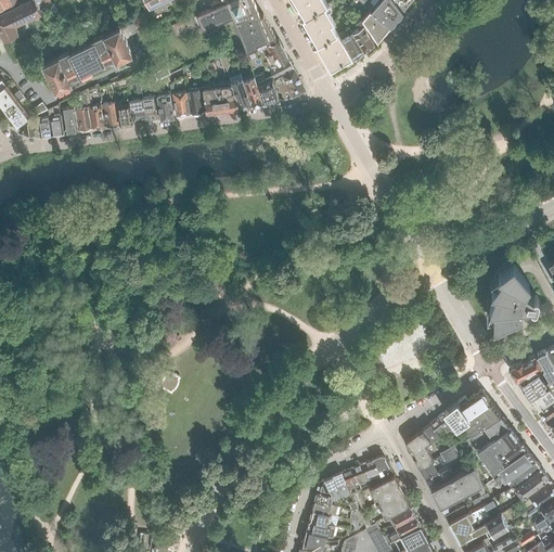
[(16,0),(0,0),(0,14),(20,5),(16,0)]
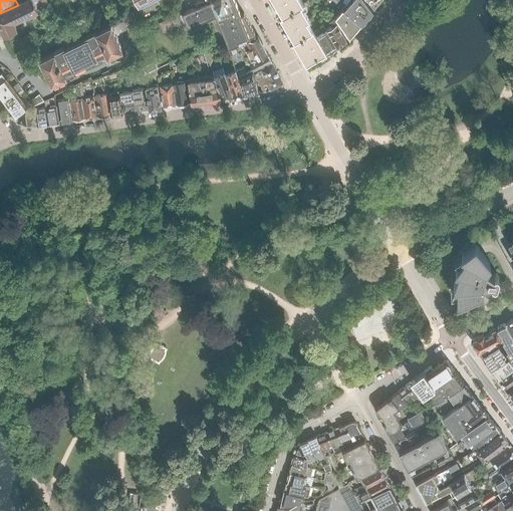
[(31,0),(30,0),(0,14),(0,31),(4,40),(18,33),(14,26),(38,15),(31,0)]
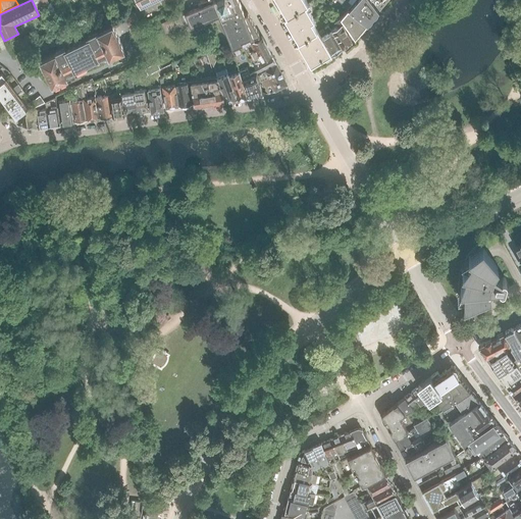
[(46,0),(38,0),(44,10),(47,9),(50,7),(46,0)]
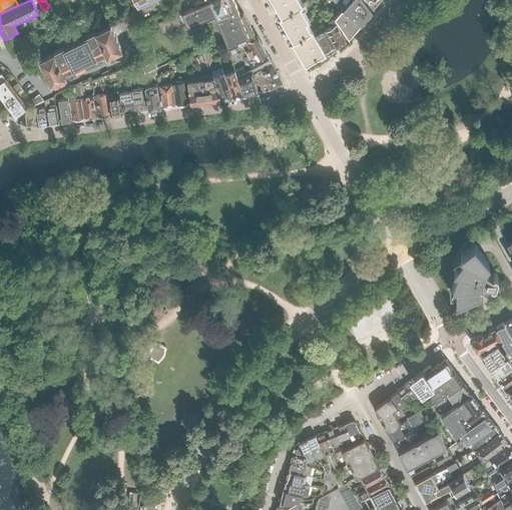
[(132,0),(138,12),(161,0),(132,0)]
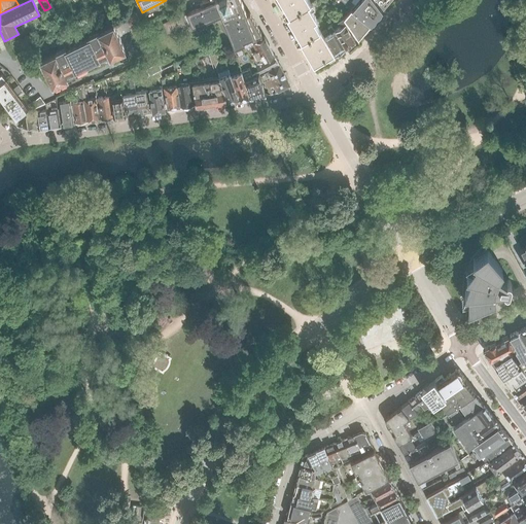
[(247,16),(240,0),(217,0),(215,1),(201,7),(202,10),(187,16),(194,31),(222,19),(235,48),(245,44),(244,42),(253,39),(254,41),(257,40),(263,37),(250,15),(247,16)]
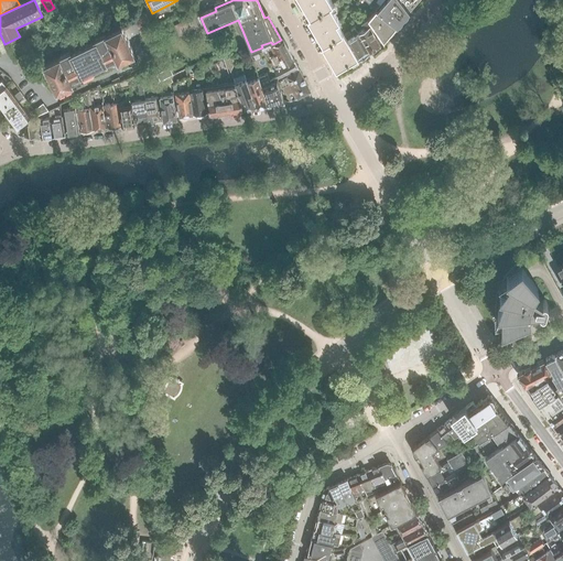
[(207,10),(215,8),(230,1),(233,0),(217,0),(205,6),(207,10)]
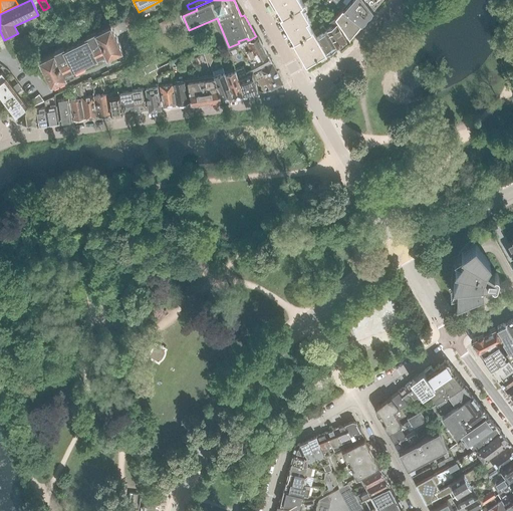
[(271,0),(282,17),(301,7),(303,6),(299,0),(271,0)]
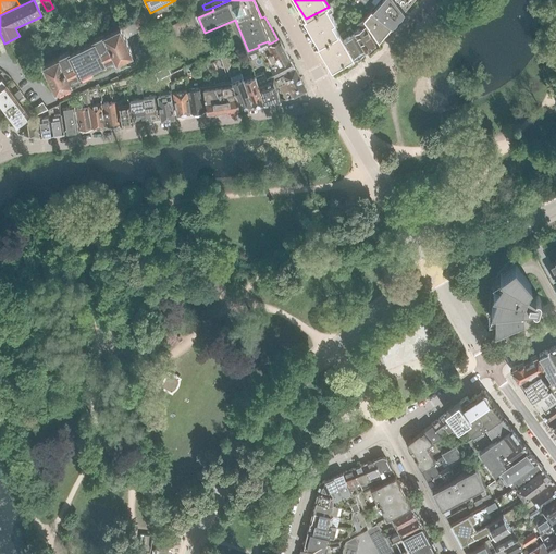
[(370,12),(372,13),(392,29),(393,28),(397,24),(397,25),(403,19),(402,17),(406,13),(393,0),(383,0),(378,8),(369,1),(365,7),(370,12)]
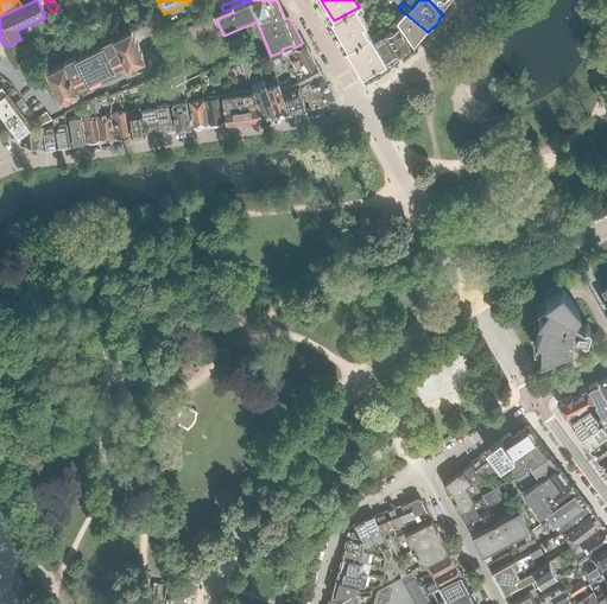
[(454,0),(432,0),(441,11),(449,0),(453,0),(454,0)]
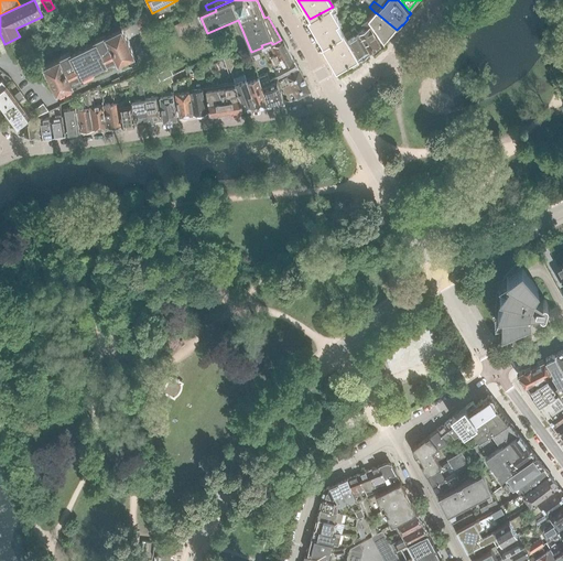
[(54,8),(51,10),(55,19),(61,17),(56,7),(54,8)]
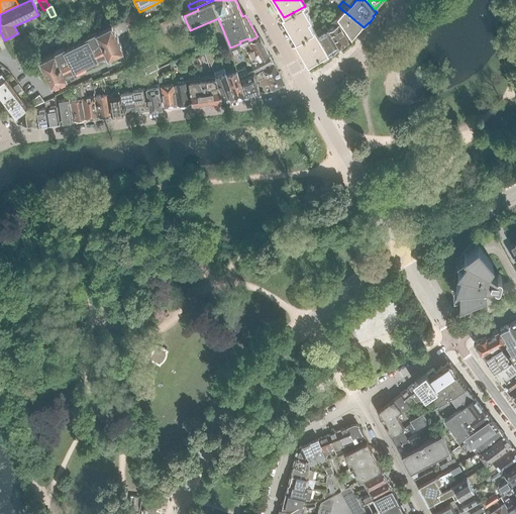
[(303,7),(284,17),(282,18),(296,42),(314,32),(309,22),(311,21),(303,7)]
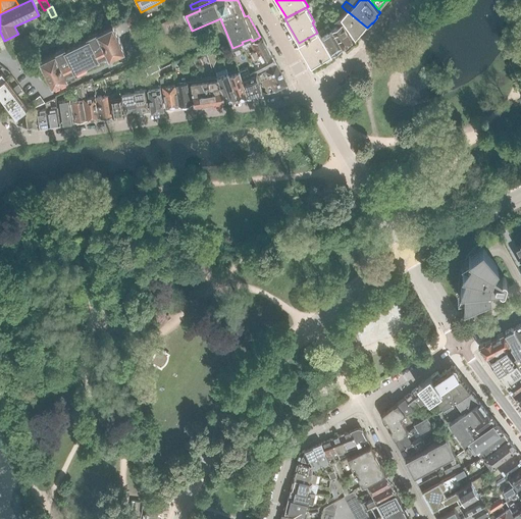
[(364,32),(367,28),(349,12),(347,11),(343,16),(340,19),(345,26),(356,41),(358,40),(357,38),(363,31),(364,32)]
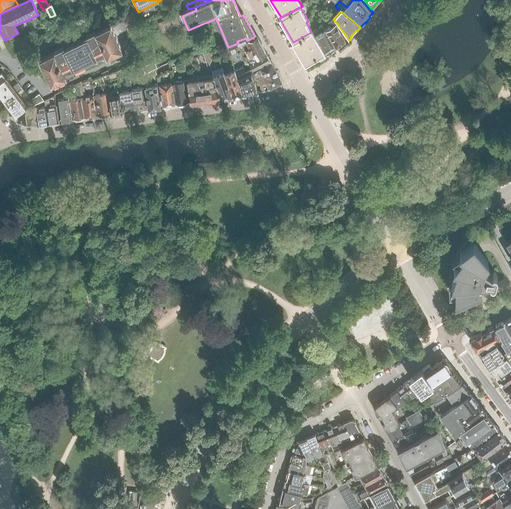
[(163,36),(181,28),(176,18),(159,26),(163,36)]
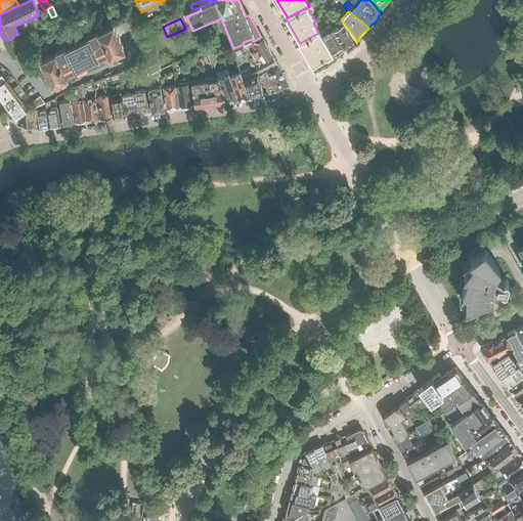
[(329,29),(332,34),(343,50),(353,43),(344,27),(346,26),(341,19),(336,25),(338,29),(333,32),(331,28),(329,29)]
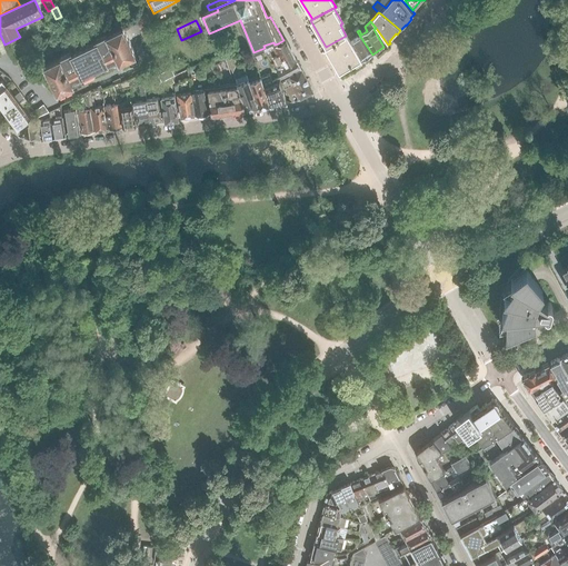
[(123,28),(102,38),(99,28),(60,46),(65,55),(59,58),(43,66),(57,96),(120,65),(137,57),(123,28)]
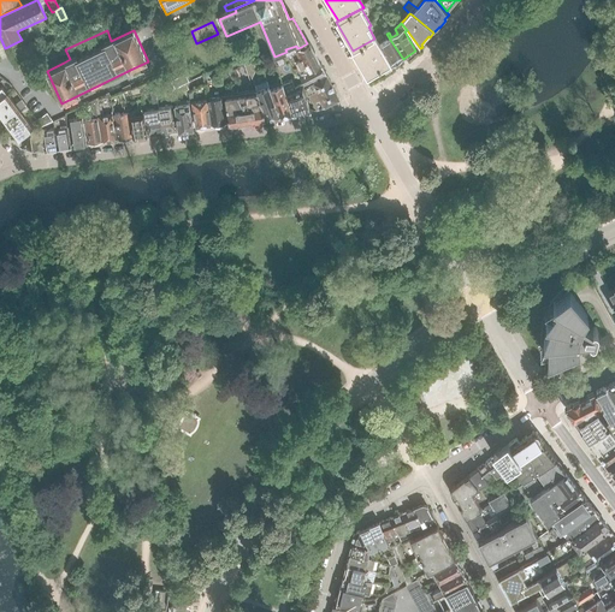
[(392,67),(403,59),(390,40),(386,34),(376,40),(391,67),(392,67)]
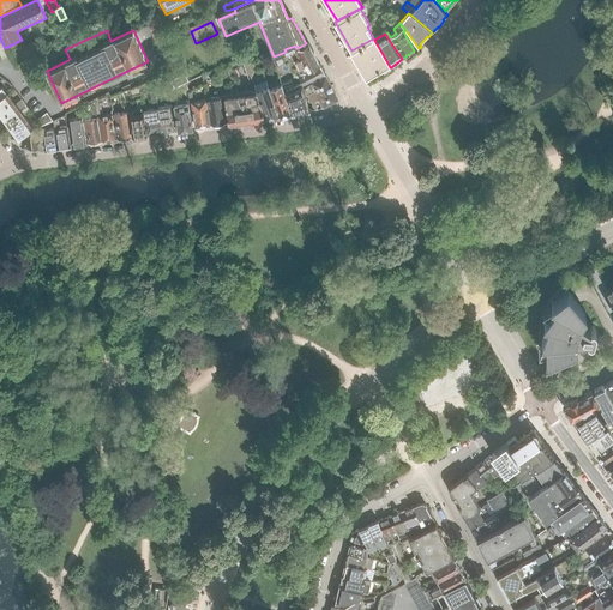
[(366,82),(390,67),(374,40),(373,38),(352,50),(349,52),(366,82)]
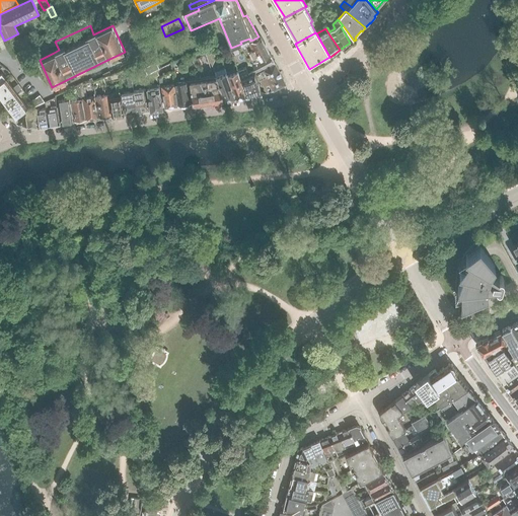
[(271,56),(261,35),(228,51),(231,56),(239,52),(242,58),(248,55),(250,60),(247,61),(249,66),(271,56)]
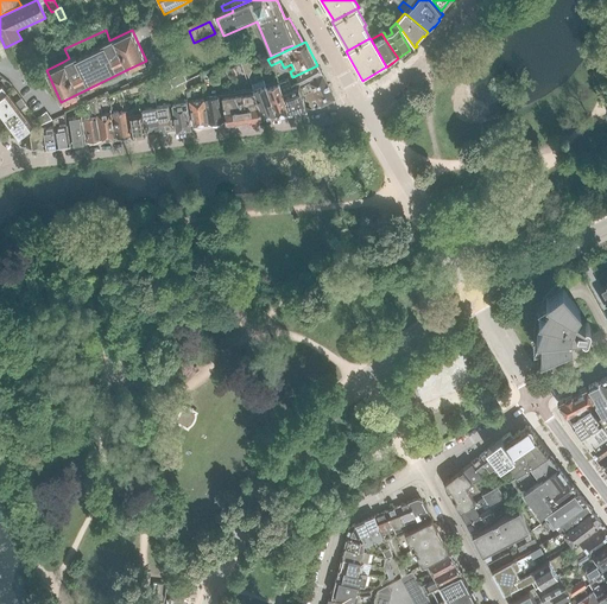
[(223,72),(244,64),(241,58),(217,70),(219,82),(226,78),(223,72)]
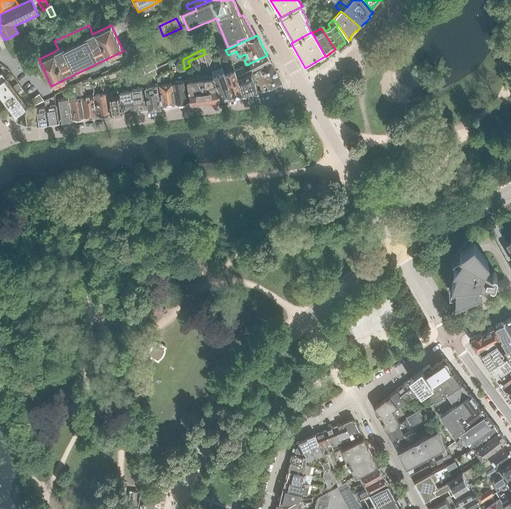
[(249,65),(256,80),(275,71),(267,55),(246,65),(247,66),(249,65)]
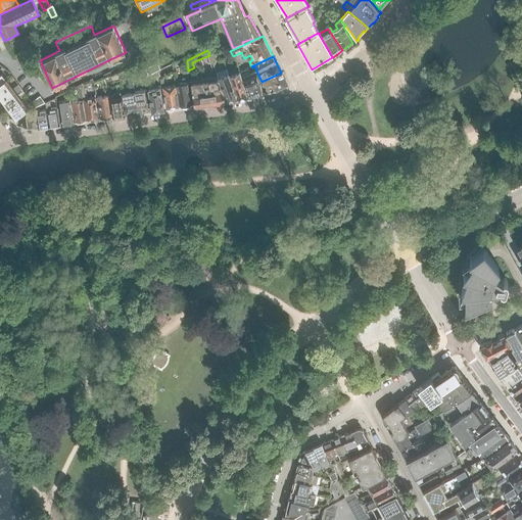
[(204,67),(202,61),(195,64),(197,71),(204,67)]
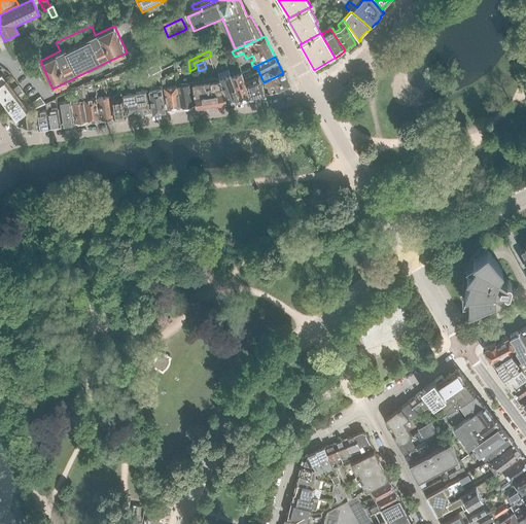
[(147,72),(150,78),(160,74),(162,73),(159,66),(147,72)]
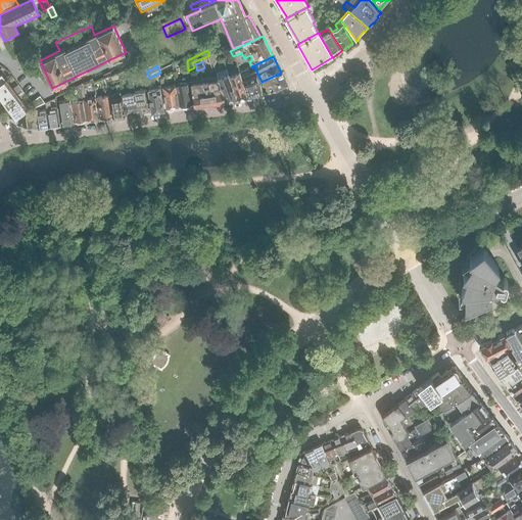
[(229,75),(239,101),(250,99),(244,83),(240,74),(237,65),(233,66),(235,73),(229,75)]
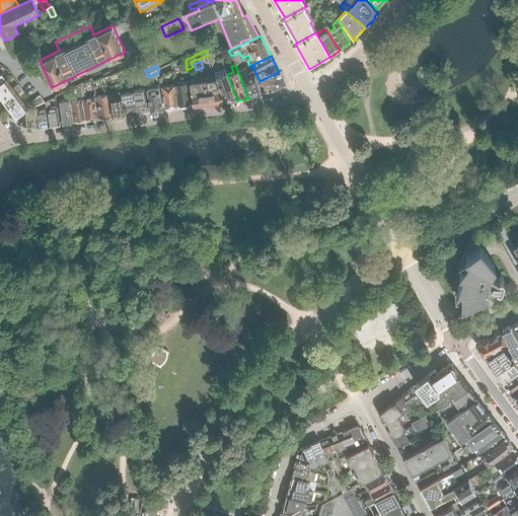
[(133,95),(136,115),(148,113),(145,93),(135,95),(134,80),(145,77),(142,66),(128,72),(132,86),(133,95)]
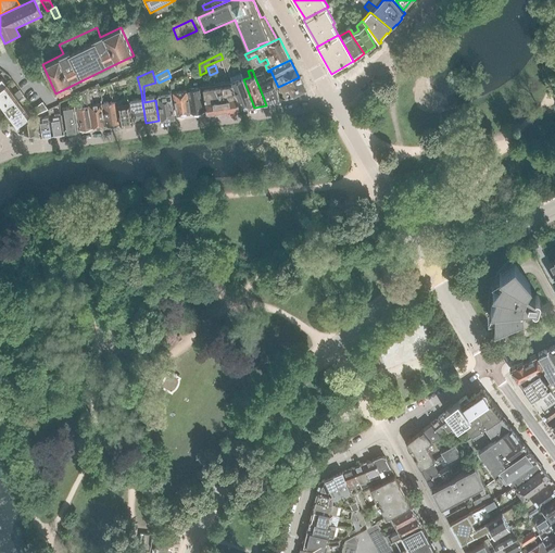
[(175,85),(181,82),(186,79),(184,71),(172,77),(175,85)]
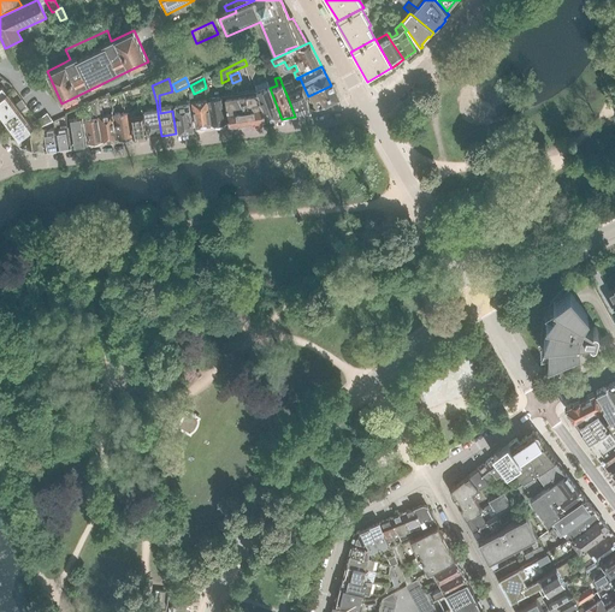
[(283,87),(288,97),(295,117),(312,114),(311,113),(303,93),(302,93),(301,89),(295,90),(293,83),(283,87)]
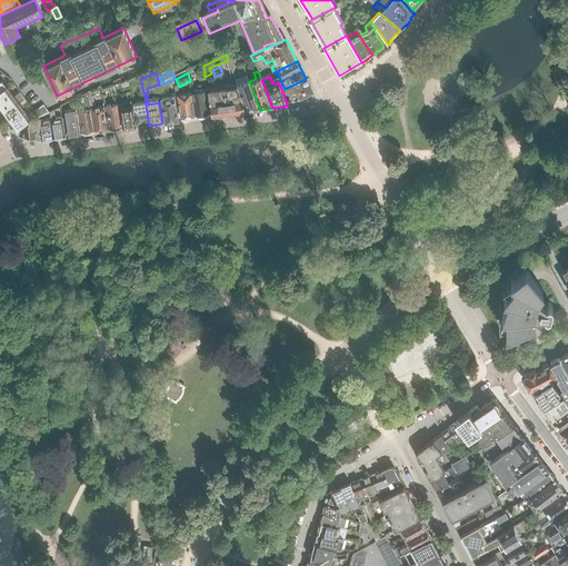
[(132,106),(136,128),(149,126),(146,105),(145,95),(140,79),(136,80),(141,96),(142,103),(132,106)]
